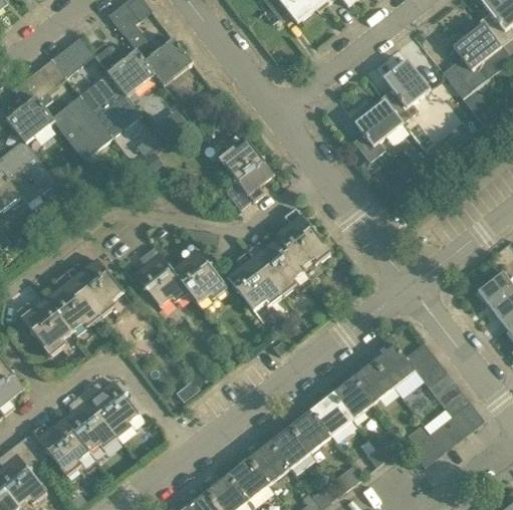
[(317,11),(328,3),(325,0),(263,0),(277,19),(287,11),(296,23),(314,8),(317,11)]
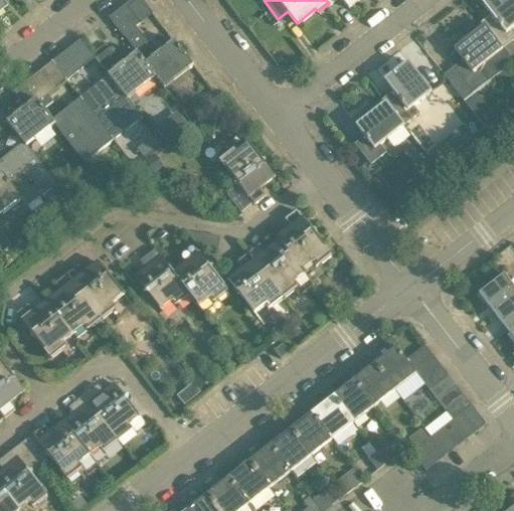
[(513,49),(513,31),(510,26),(513,23),(513,0),(482,0),(481,1),(489,12),(480,20),(482,23),(500,46),(502,45),(508,54),(513,49)]
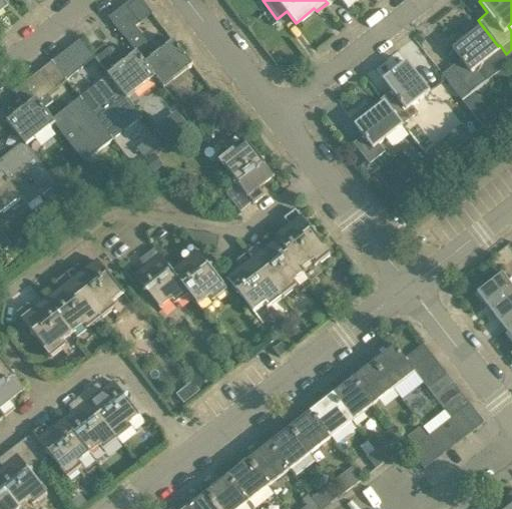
[(107,14),(114,23),(120,18),(128,28),(133,24),(137,21),(122,2),(107,14)]
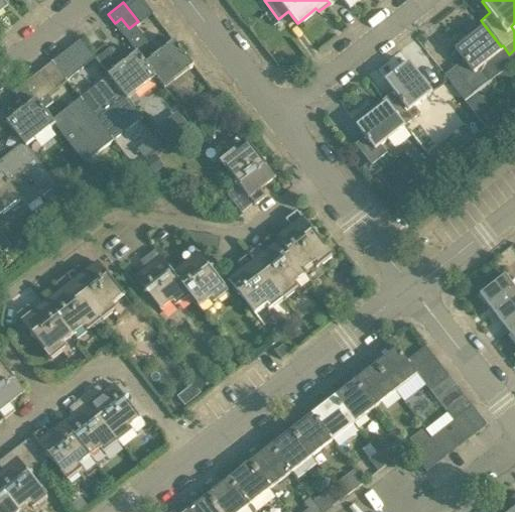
[(134,24),(129,28),(121,18),(115,23),(122,33),(135,49),(136,49),(155,74),(154,75),(163,86),(192,62),(173,37),(156,51),(134,24)]
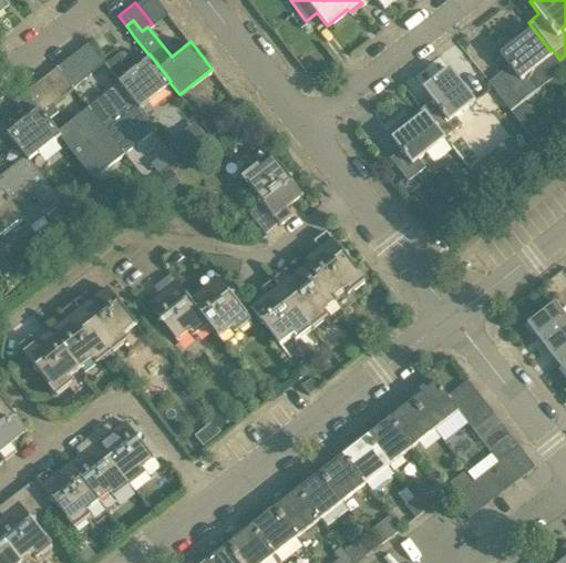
[(497,72),(515,94),(518,100),(536,86),(525,72),(551,51),(531,26),(497,51),(507,63),(497,72)]
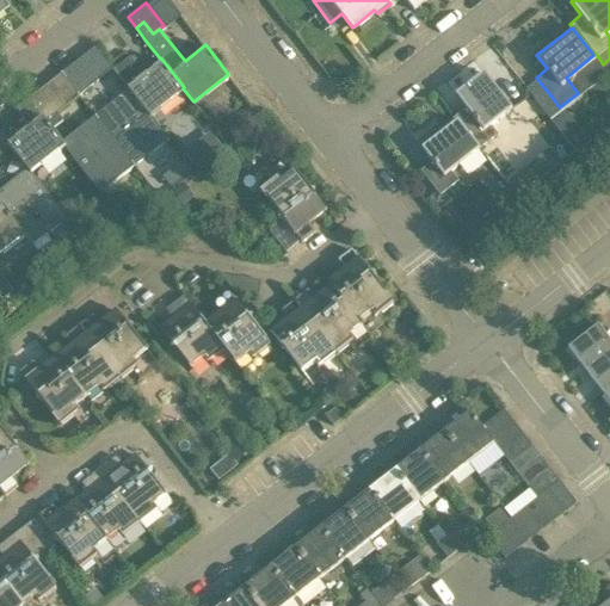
[(151,113),(183,88),(184,87),(161,59),(160,59),(143,72),(129,53),(111,66),(127,87),(129,86),(151,113)]
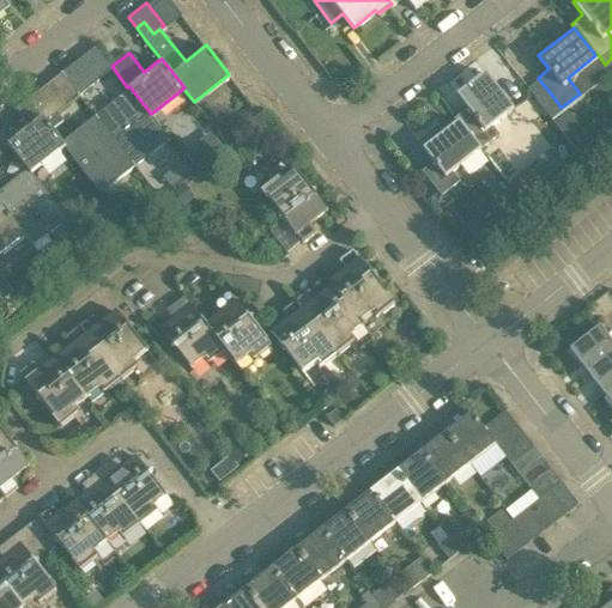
[(96,78),(79,55),(60,70),(78,92),(96,78)]
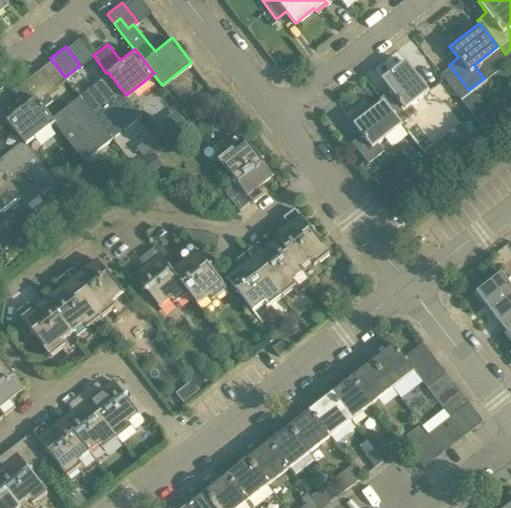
[(381,99),(399,123),(415,110),(410,103),(428,88),(404,58),(380,77),(389,88),(379,95),(382,98),(381,99)]
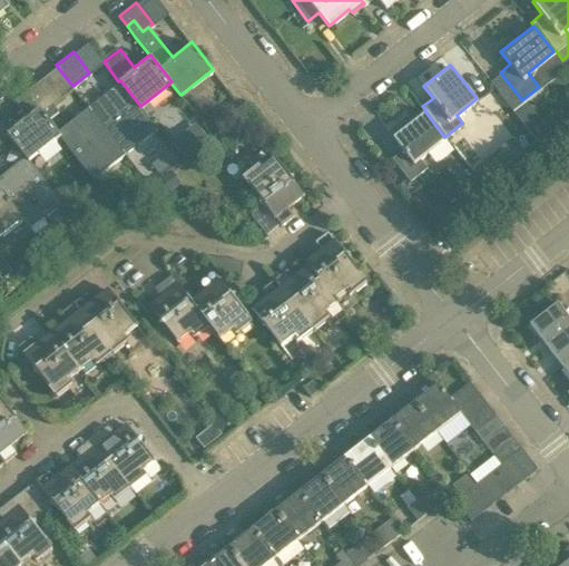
[(57,129),(41,110),(60,96),(43,75),(13,98),(22,109),(2,125),(7,130),(6,132),(25,155),(25,154),(28,158),(59,135),(59,134),(56,130),(57,129)]
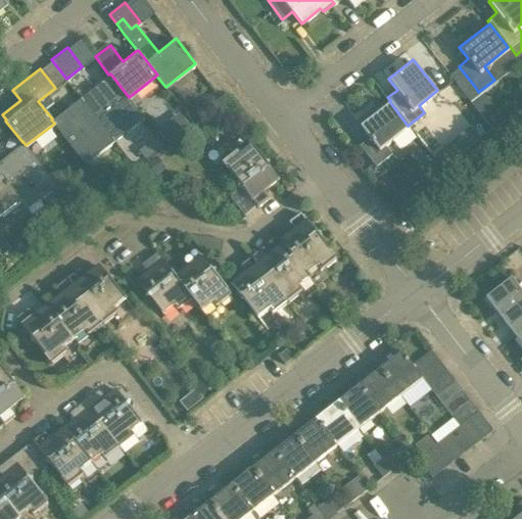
[(143,115),(129,97),(110,74),(108,75),(81,96),(113,139),(143,115)]
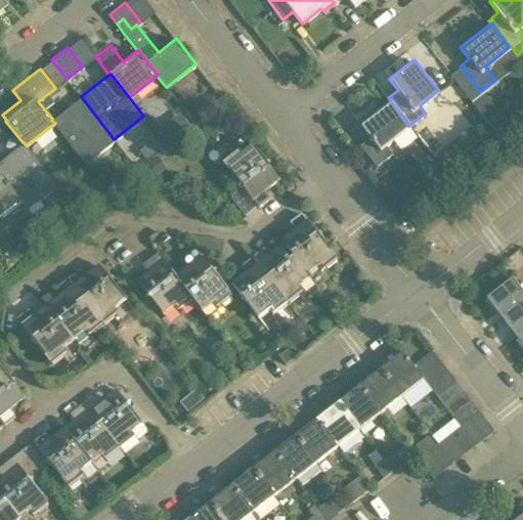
[(84,163),(114,139),(81,96),(52,119),(51,120),(54,123),(54,124),(84,163)]
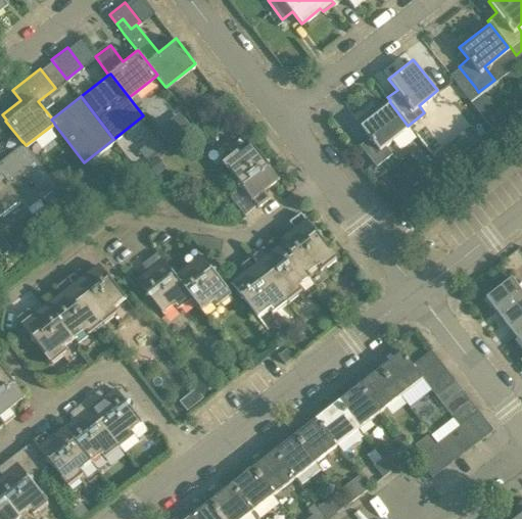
[(408,126),(389,101),(360,125),(368,136),(359,144),(375,164),(390,152),(384,144),(408,126)]
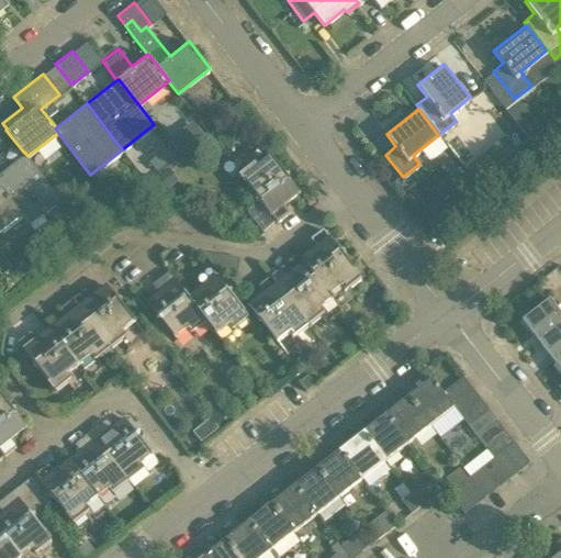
[(528,140),(541,130),(530,114),(517,124),(528,140)]
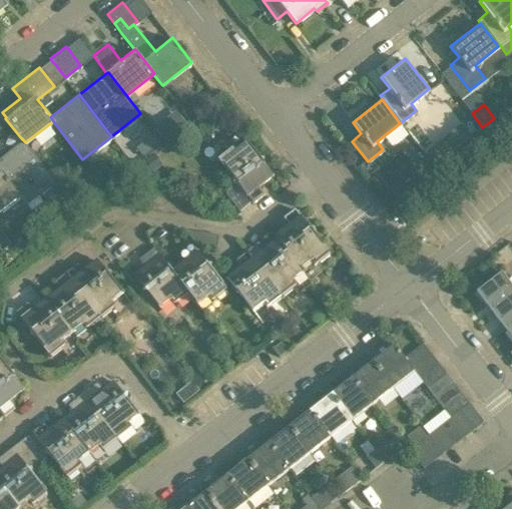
[(170,132),(164,124),(157,129),(163,137),(170,132)]
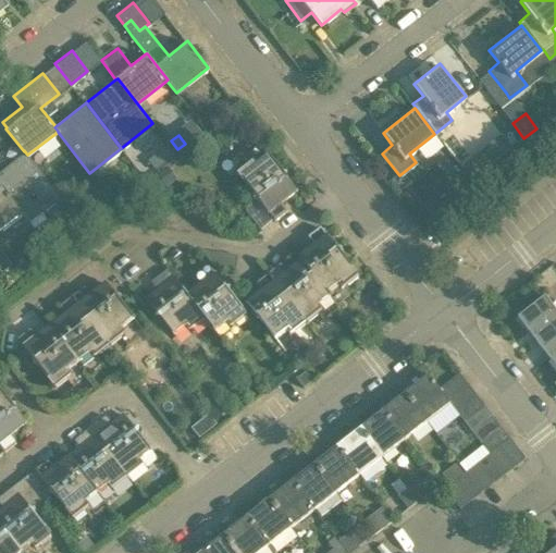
[(165,144),(147,159),(155,169),(173,154),(165,144)]
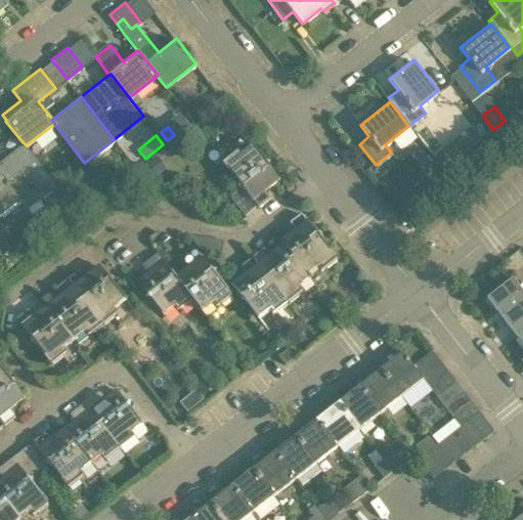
[(35,157),(26,145),(23,141),(23,142),(0,159),(0,174),(1,174),(20,200),(26,208),(56,184),(35,157)]
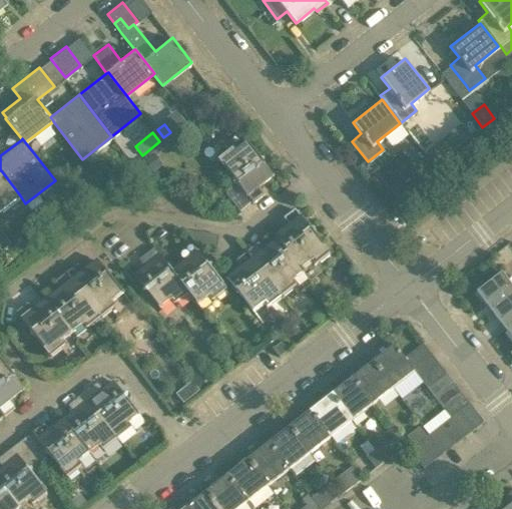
[(232,145),(217,157),(251,201),(264,192),(258,185),(272,173),(246,140),(235,148),(232,145)]
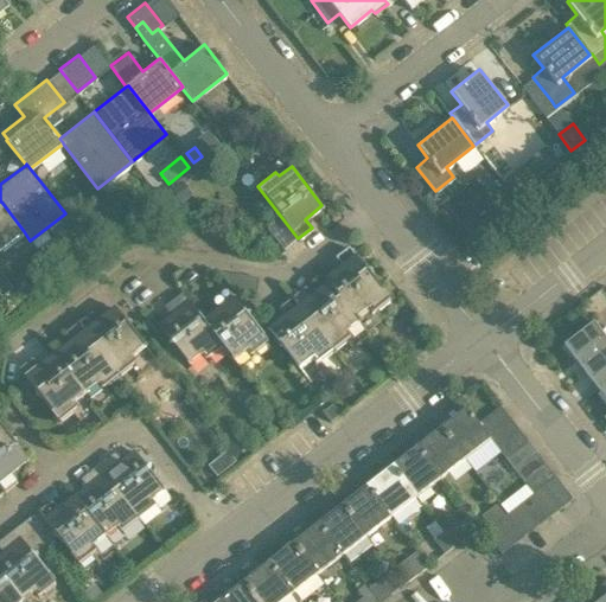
[(502,179),(514,194),(525,186),(512,171),(502,179)]
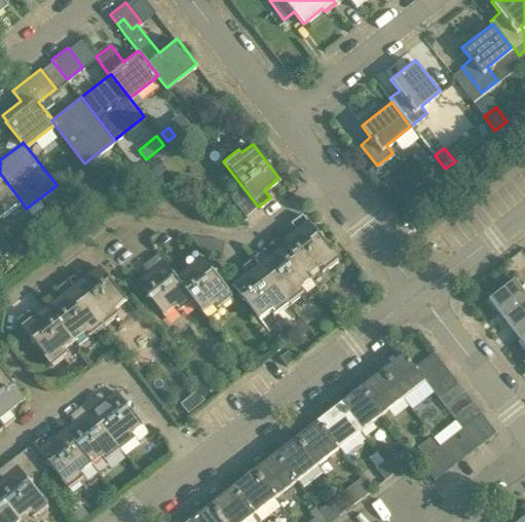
[(147,164),(155,175),(163,168),(155,157),(147,164)]
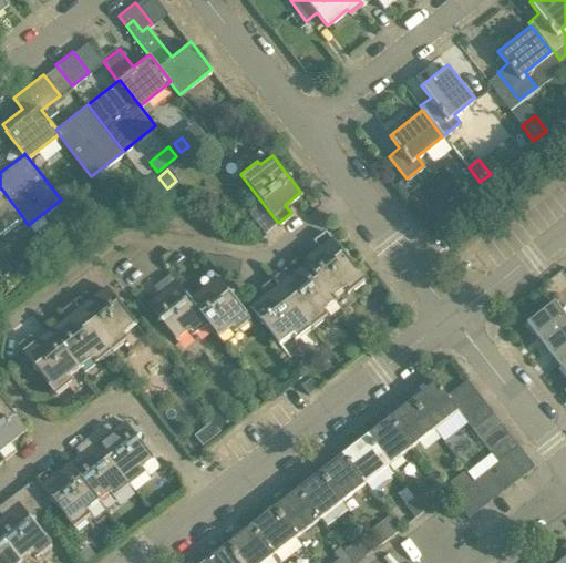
[(470,188),(476,183),(471,175),(464,182),(470,188)]
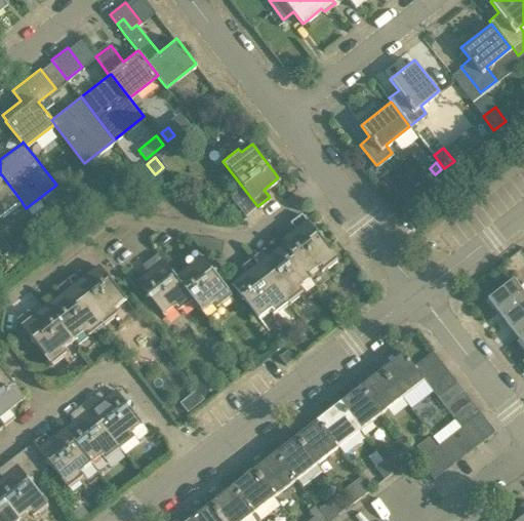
[(1,215),(21,200),(1,174),(0,174),(0,230),(8,224),(1,215)]
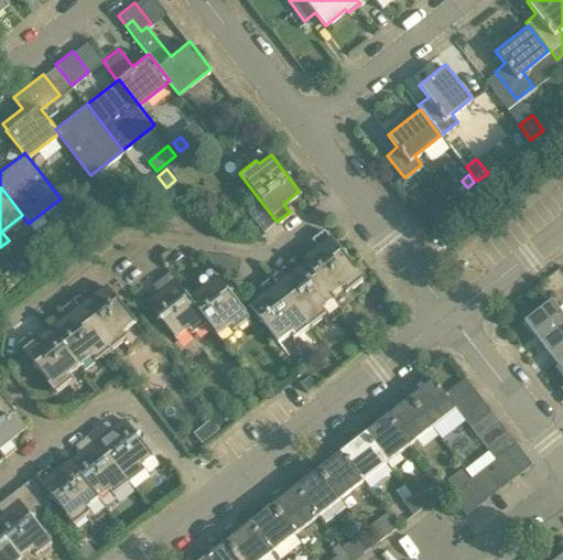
[(301,258),(304,262),(329,293),(331,293),(342,284),(345,289),(361,277),(323,227),(311,237),(317,246),(301,258)]
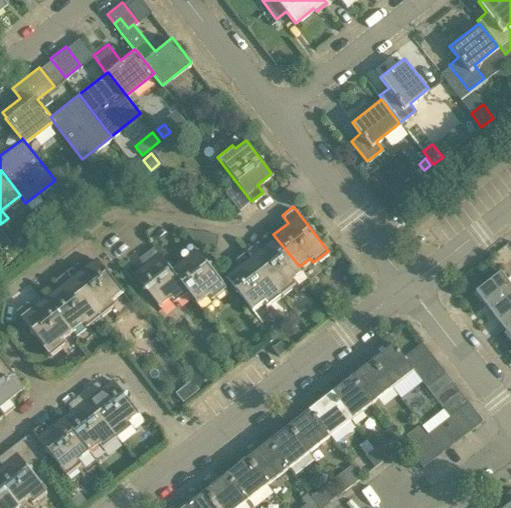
[(7,238),(16,249),(26,242),(17,231),(7,238)]
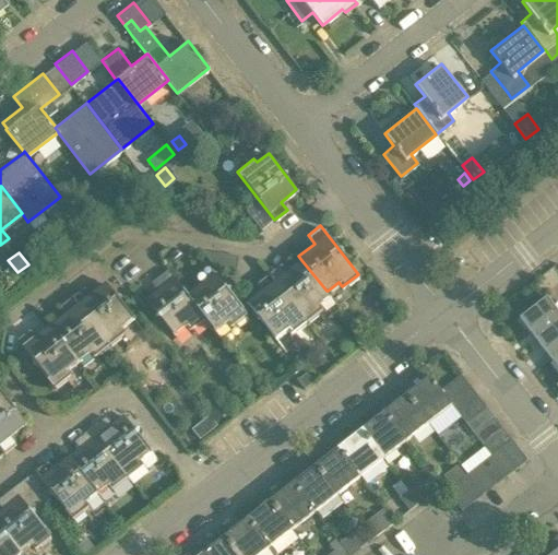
[(331,294),(328,291),(327,291),(301,260),(286,271),(281,262),(269,272),(306,320),(322,307),(319,304),(331,294)]
